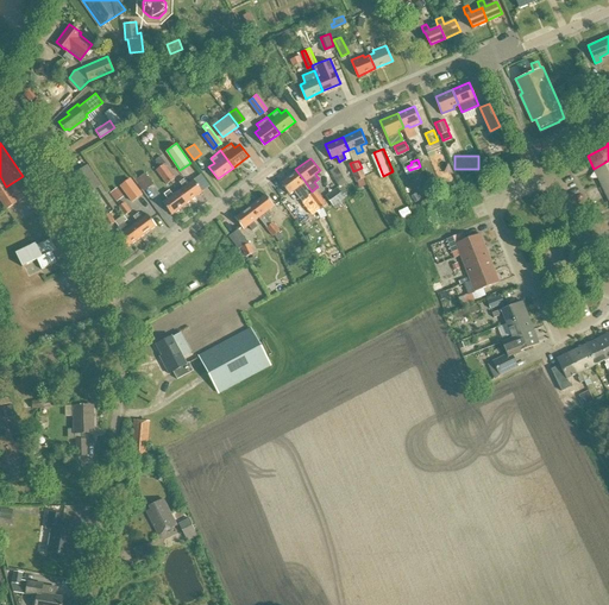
[(608,161),(594,169),(601,183),(608,178),(608,161)]
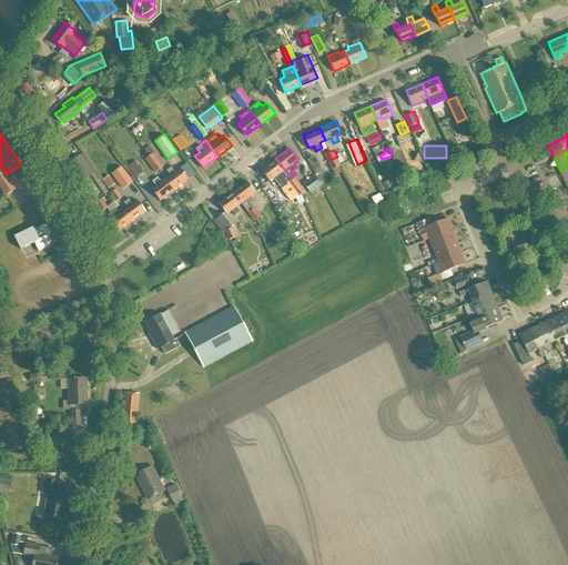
[(80,181),(83,179),(94,172),(81,153),(80,151),(66,161),(68,163),(80,181)]
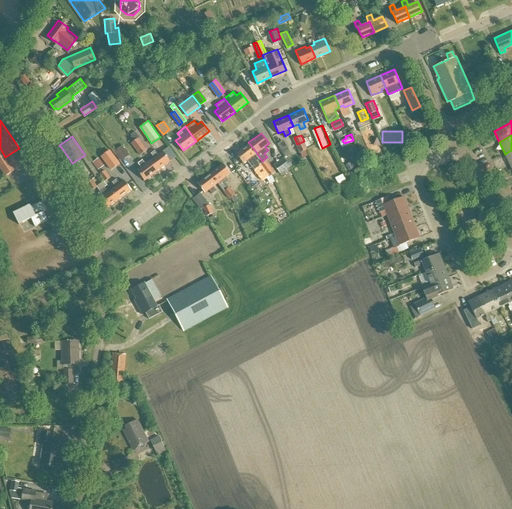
[(135,139),(144,151),(147,149),(138,137),(135,139)]
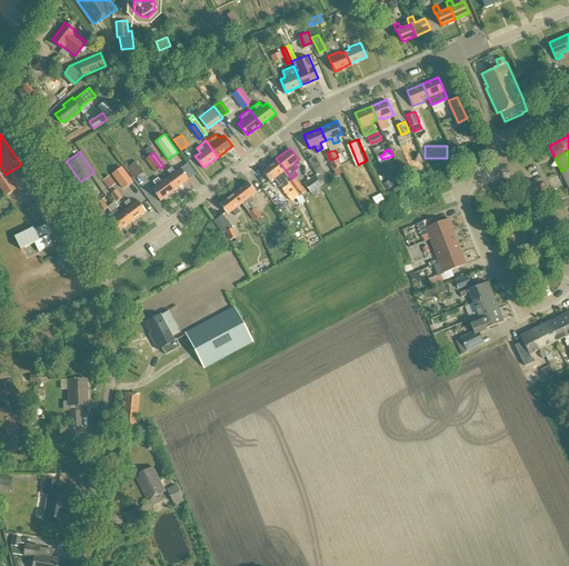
[(156,171),(160,168),(150,155),(146,158),(156,171)]
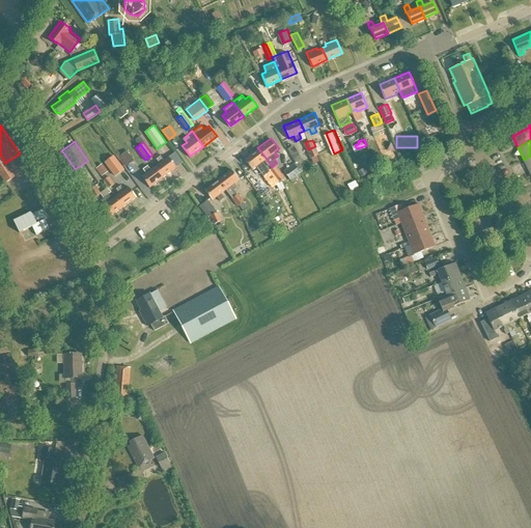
[(308,149),(311,157),(318,154),(315,146),(308,149)]
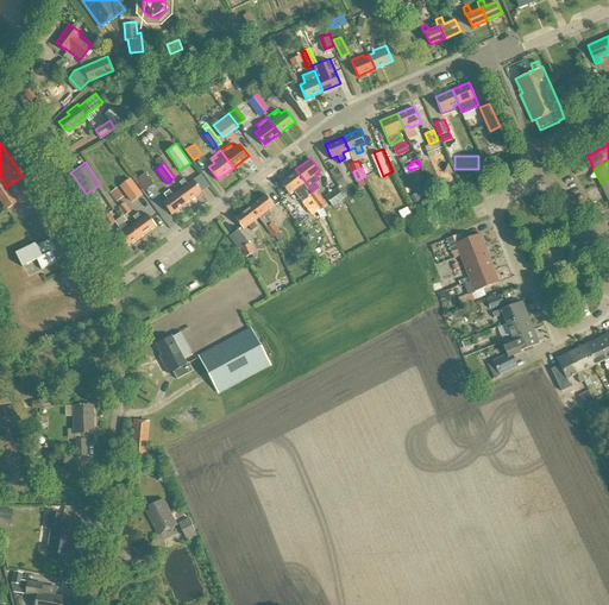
[(296,191),(297,194),(302,200),(309,195),(308,194),(312,191),(305,181),(295,169),(280,181),(289,193),(294,189),(296,191)]
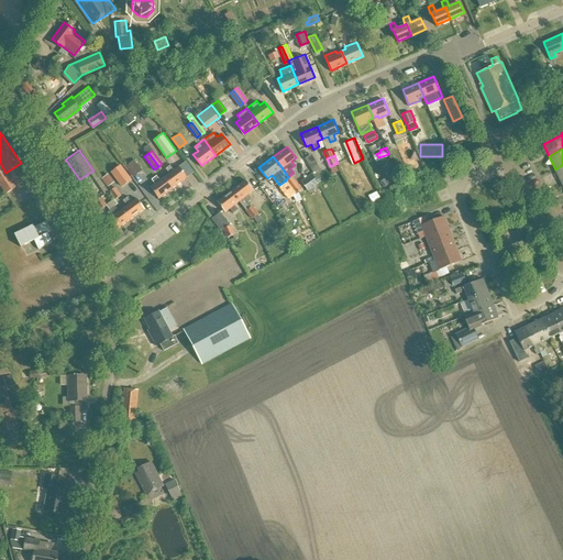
[(142,168),(134,158),(125,165),(133,175),(142,168)]
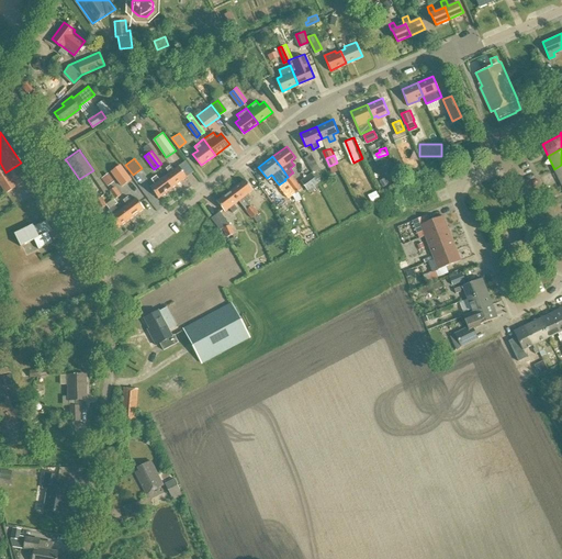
[(25,178),(18,165),(6,172),(0,163),(0,181),(6,191),(25,178)]
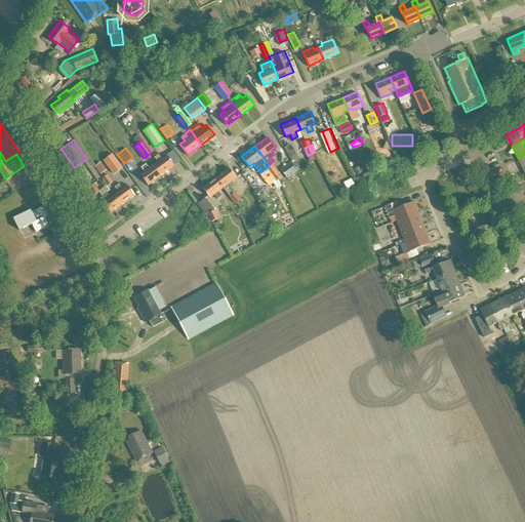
[(113,152),(104,159),(114,173),(123,166),(116,157),(113,152)]
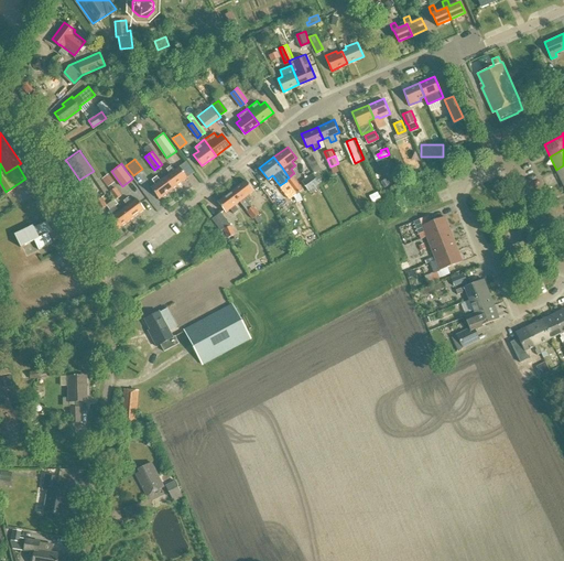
[(161,171),(173,186),(187,176),(180,165),(174,169),(171,164),(161,171)]
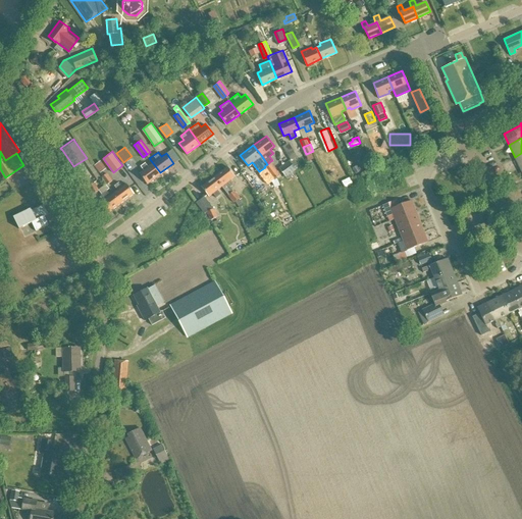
[(147,183),(160,172),(149,158),(141,165),(144,169),(140,172),(147,183)]
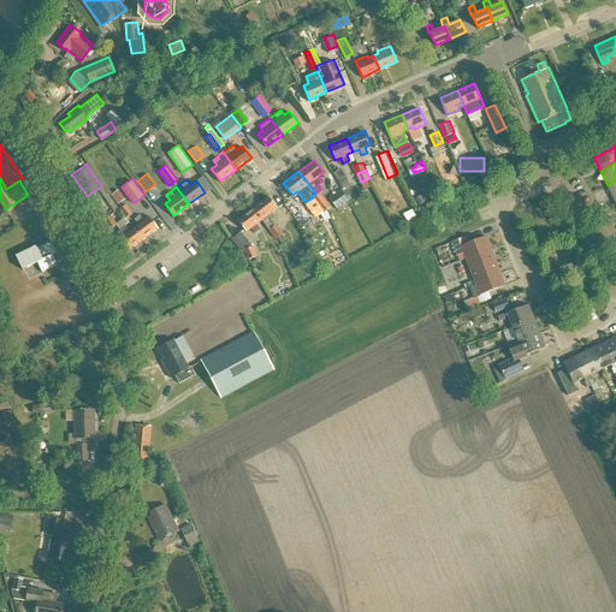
[(349,198),(342,189),(330,197),(337,207),(349,198)]
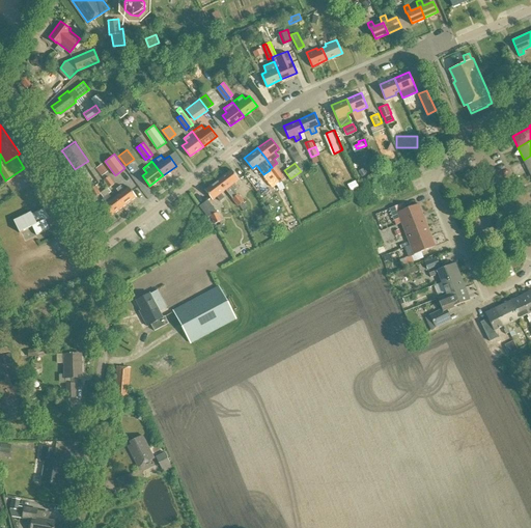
[(272,167),(269,169),(270,170),(274,175),(280,170),(275,164),(272,167)]
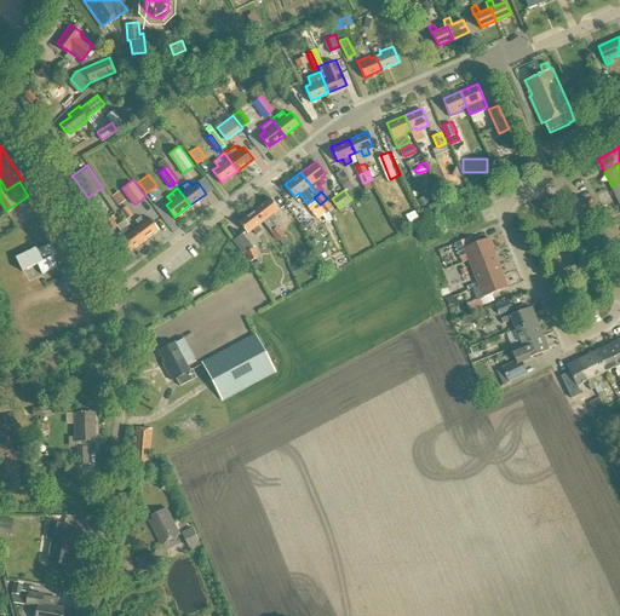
[(270,196),(254,208),(263,220),(271,230),(277,225),(274,220),(277,217),(276,214),(274,212),(279,208),(270,196)]
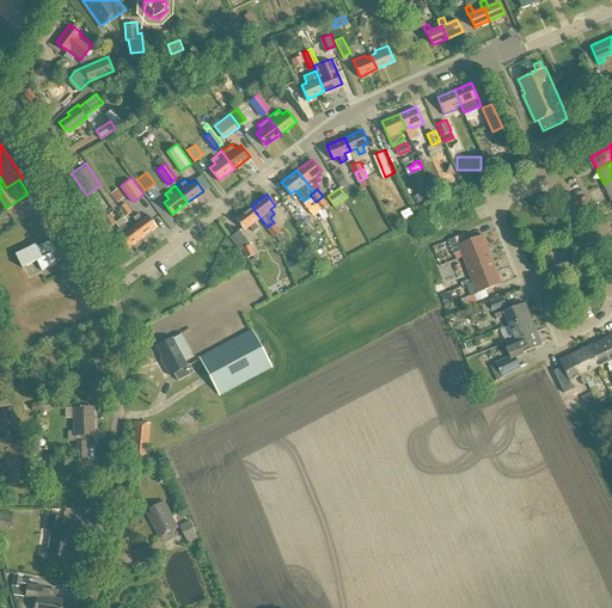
[(323,196),(316,202),(320,209),(328,203),(323,196)]
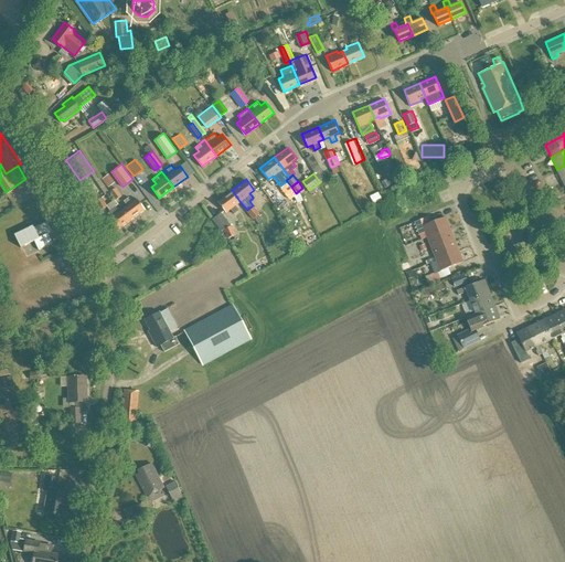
[(123,194),(117,187),(110,191),(116,199),(123,194)]
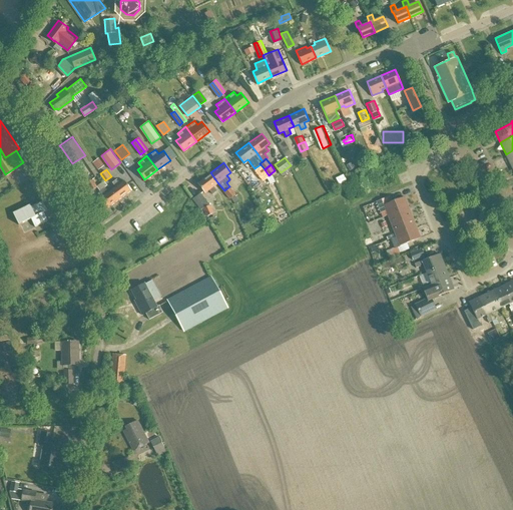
[(213,185),(217,182),(210,172),(197,182),(205,192),(209,188),(212,192),(216,189),(213,185)]
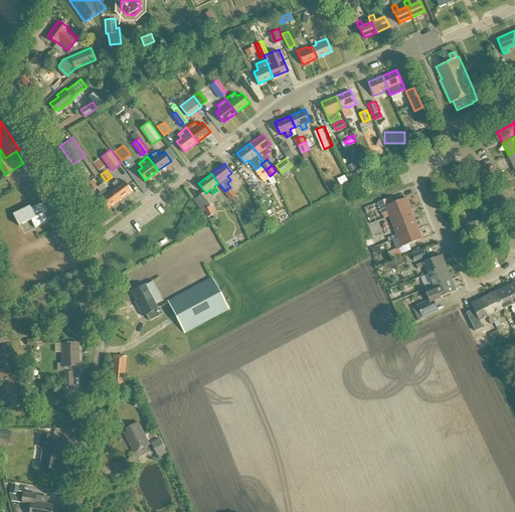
[(341,183),(349,180),(347,173),(339,175),(341,183)]
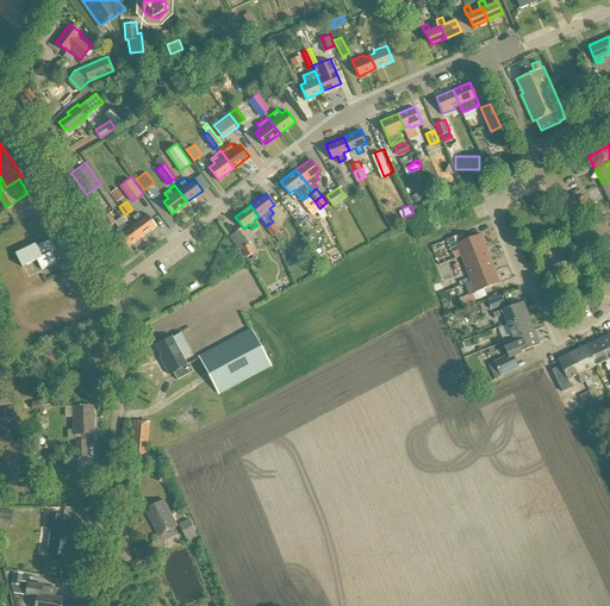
[(111,212),(103,216),(109,225),(116,222),(111,212)]
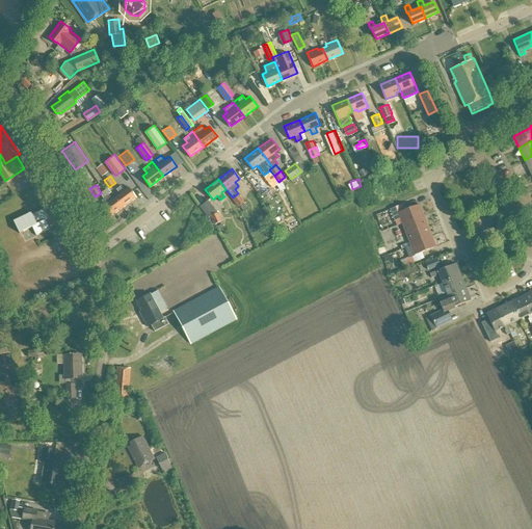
[(115,195),(123,206),(136,196),(129,186),(125,189),(121,185),(116,188),(120,192),(115,195)]
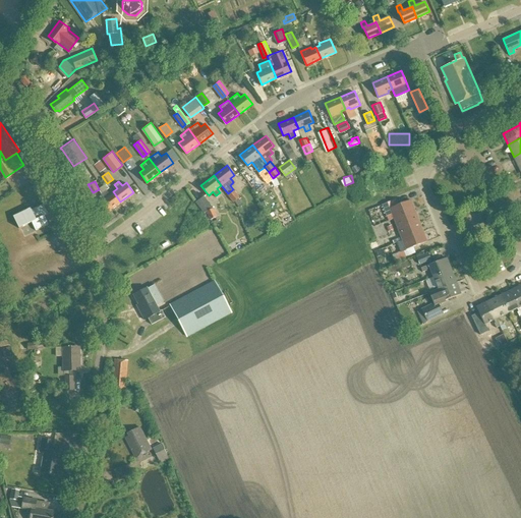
[(120,202),(113,191),(110,193),(107,189),(101,193),(104,198),(100,202),(108,212),(120,202)]
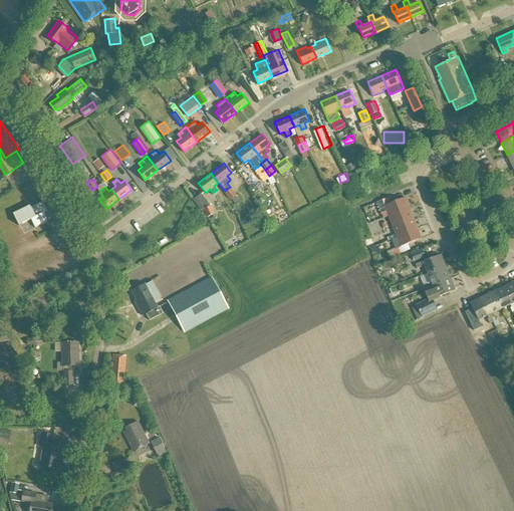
[(236,194),(231,187),(225,192),(230,198),(236,194)]
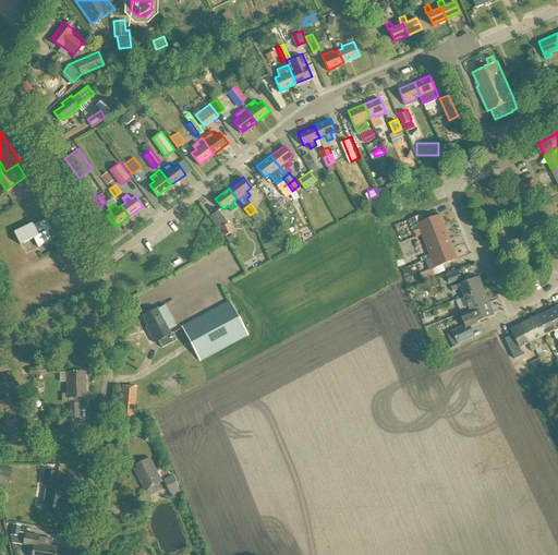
[(218,208),(209,215),(218,227),(221,225),(228,221),(218,208)]
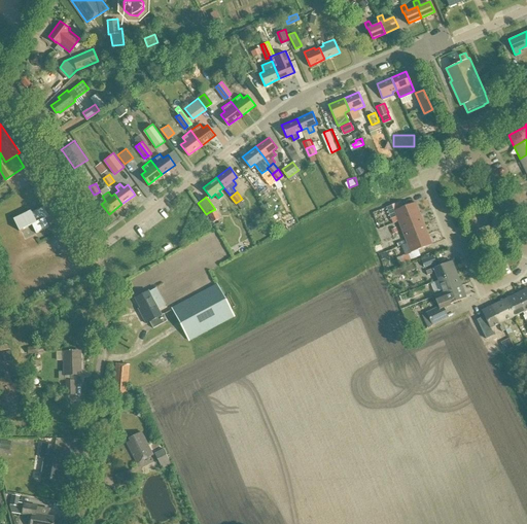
[(415,201),(394,209),(398,219),(419,211),(415,201)]
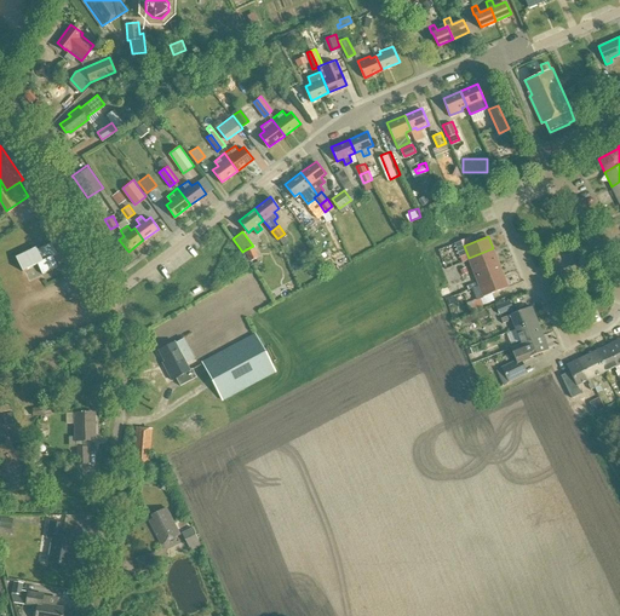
[(57,253),(51,241),(38,247),(36,246),(16,255),(23,270),(38,263),(42,272),(58,265),(53,255),(57,253)]
